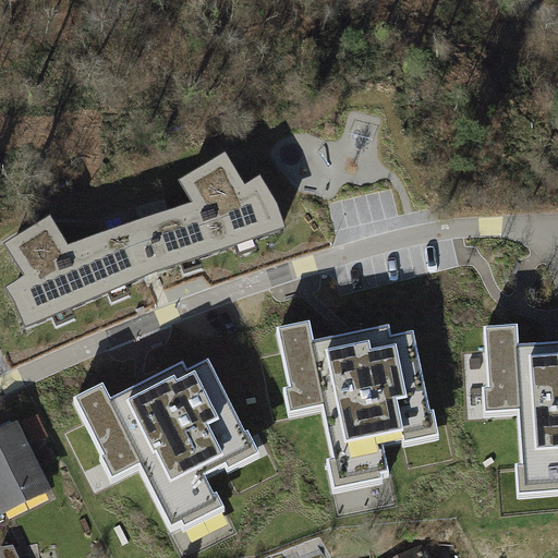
[(376,111),(362,116),(367,135),(381,132),(376,111)]
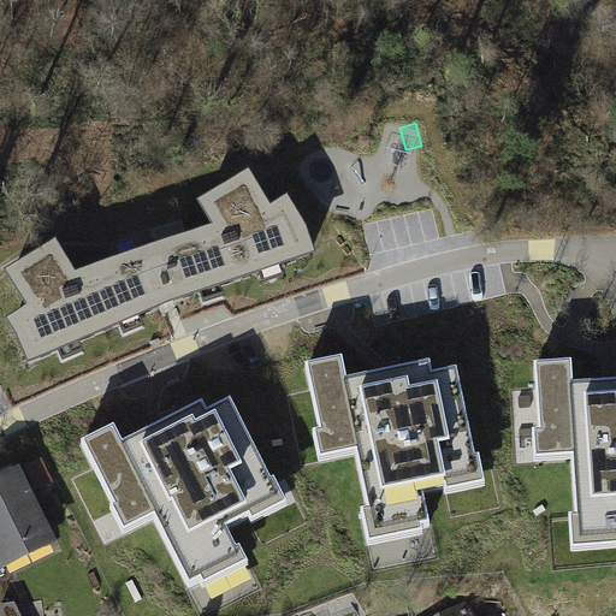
[(279,262),(311,252),(303,229),(288,202),(271,213),(249,177),(205,203),(223,234),(78,283),(55,247),(12,273),(34,309),(13,321),(22,336),(31,359),(60,347),(58,342),(76,333),(78,339),(122,320),(119,315),(136,308),(138,314),(167,301),(202,289),(200,284),(218,278),(220,283),(261,270),(259,264),(278,258),(279,262)]
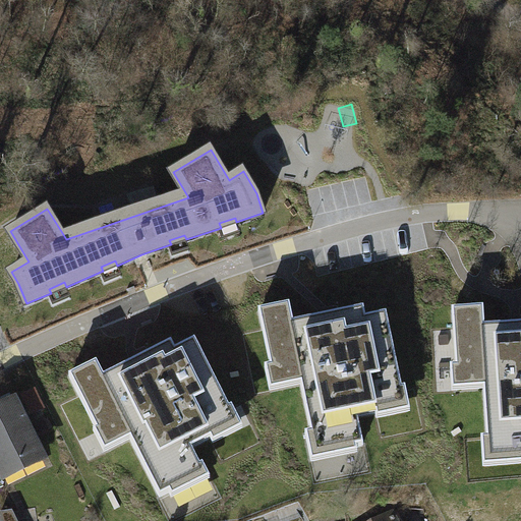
[(292,317),(288,299),(259,305),(271,361),(266,362),(271,384),(301,378),(311,427),(305,428),(311,456),(355,447),(354,440),(362,439),(356,411),(375,407),(377,414),(410,407),(405,382),(401,383),(386,308),(365,312),(363,302),(324,310),(292,317)]
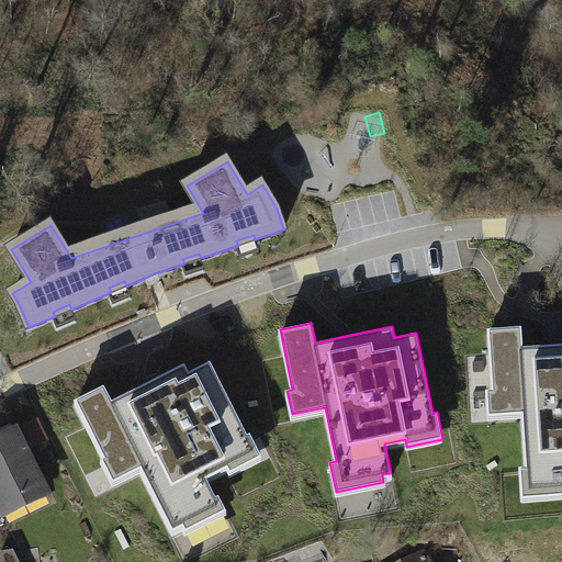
[(518,327),(487,329),(492,390),(484,390),(485,416),(523,414),(527,468),(518,468),(520,497),(561,495),(561,346),(555,347),(520,349),(518,327)]
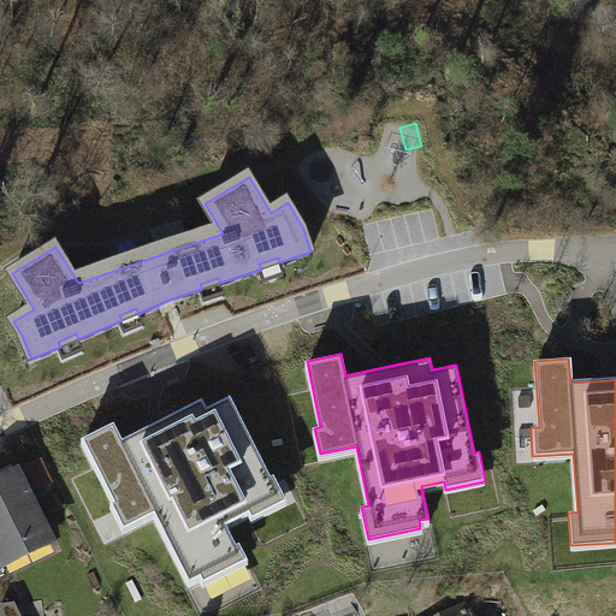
[(112,422),(80,439),(113,502),(110,503),(123,528),(153,513),(189,581),(199,576),(202,584),(247,561),(238,544),(234,546),(226,531),(249,517),(252,521),(285,503),(272,478),(268,480),(226,400),(206,409),(201,400),(159,421),(122,440),(112,422)]
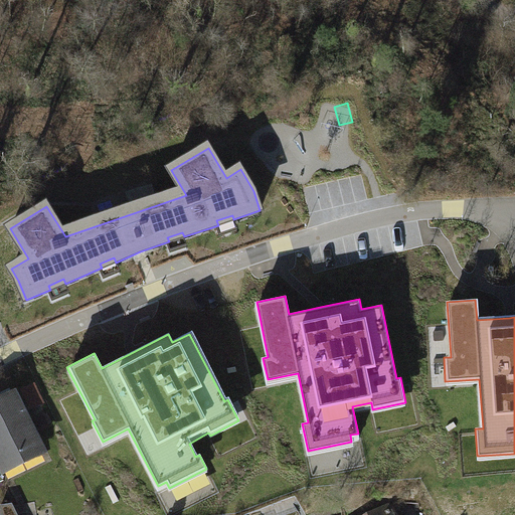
[(46,456),(14,390),(0,397),(0,474),(2,477),(46,456)]
